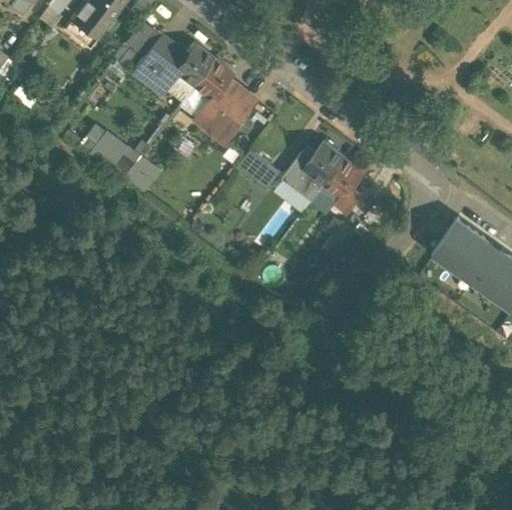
[(1,0),(22,15),(33,0),(1,0)]
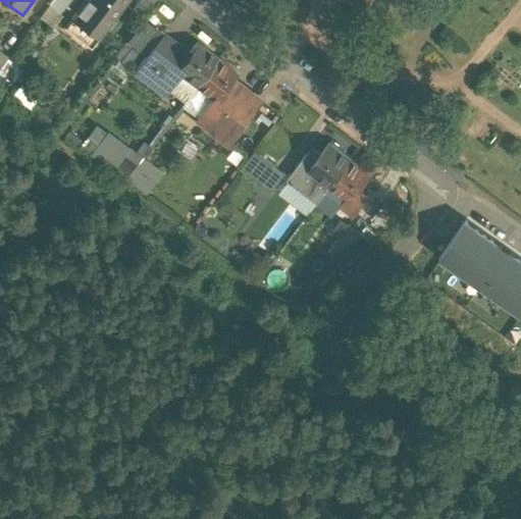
[(52,0),(48,6),(59,14),(69,0),(52,0)]
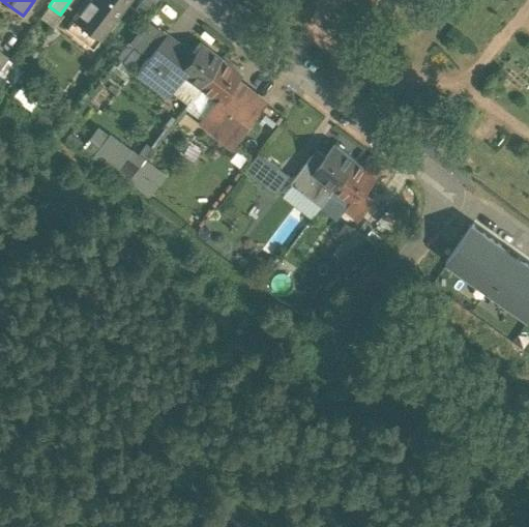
[(87,0),(71,21),(99,41),(129,0),(87,0)]
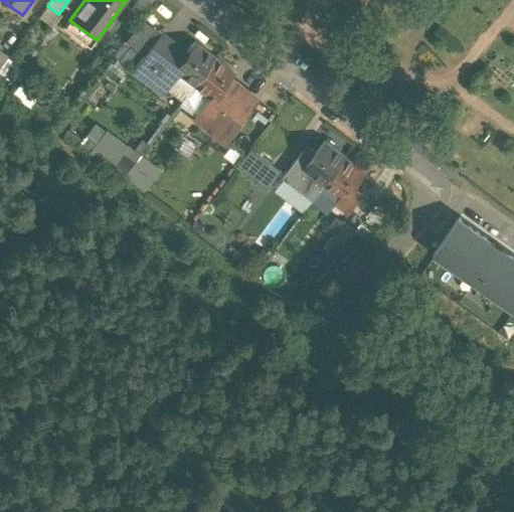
[(176,47),(160,35),(143,59),(158,70),(176,47)]
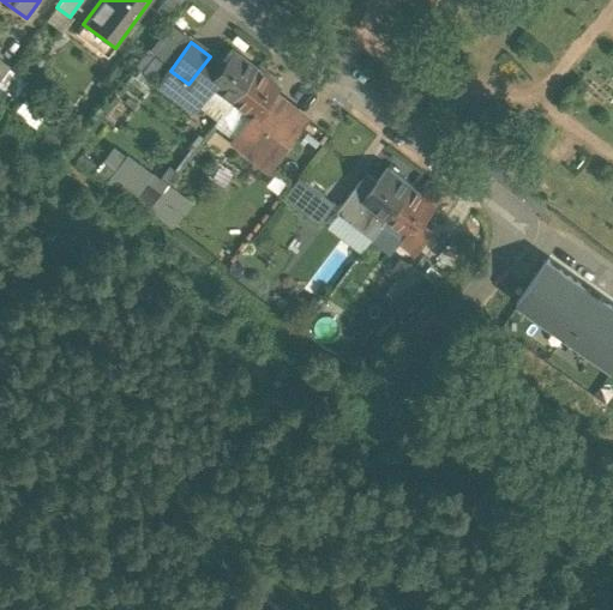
[(221,65),(215,73),(204,65),(188,85),(205,98),(211,90),(229,104),(254,71),(230,53),(221,65)]
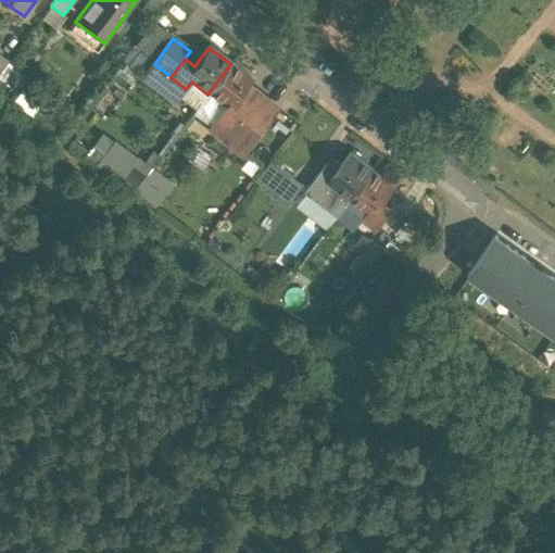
[(171,76),(154,64),(142,79),(174,103),(186,89),(171,77),(185,59),(194,66),(200,59),(190,51),(171,76)]
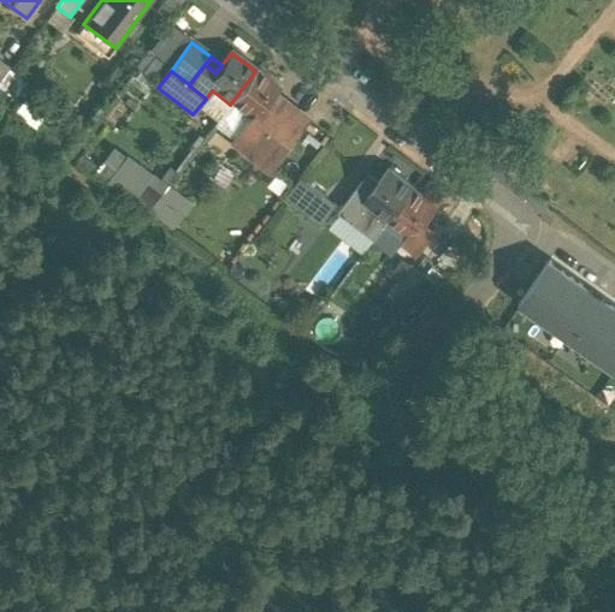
[(281,90),(256,71),(255,71),(230,105),(248,119),(230,143),(268,172),(306,122),(283,104),(278,110),(270,104),(281,90)]
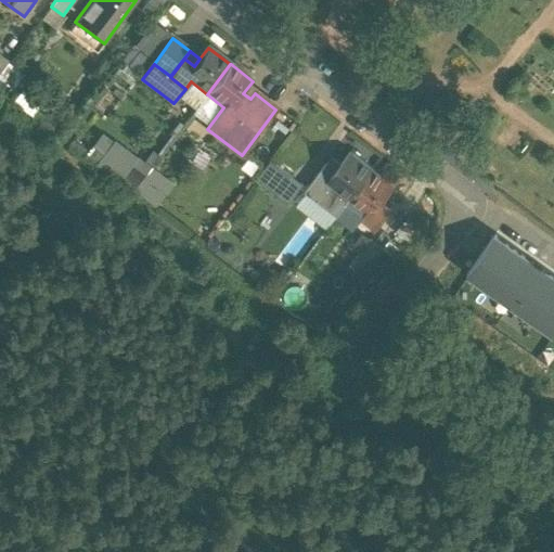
[(149,170),(103,136),(95,146),(104,153),(97,164),(133,191),(149,170)]
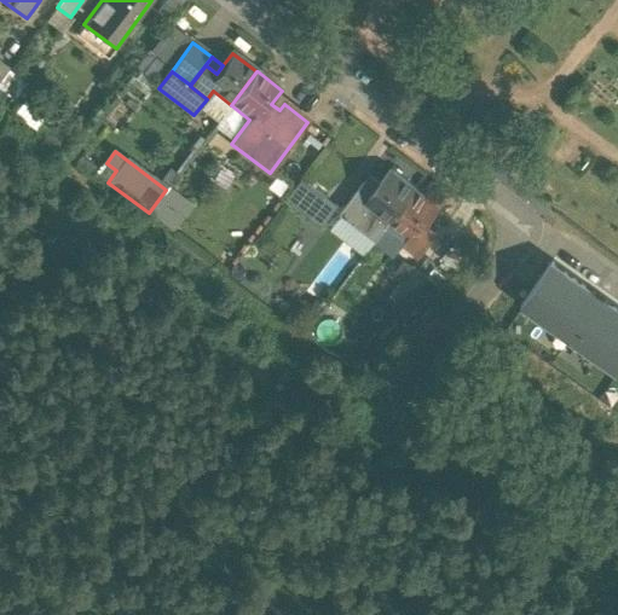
[(390,172),(380,184),(369,177),(339,216),(375,243),(390,224),(415,191),(390,172)]
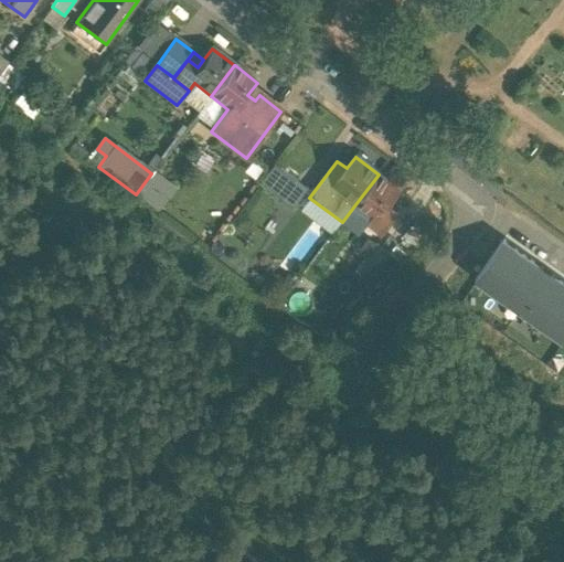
[(155,170),(138,192),(161,210),(178,187),(155,170)]
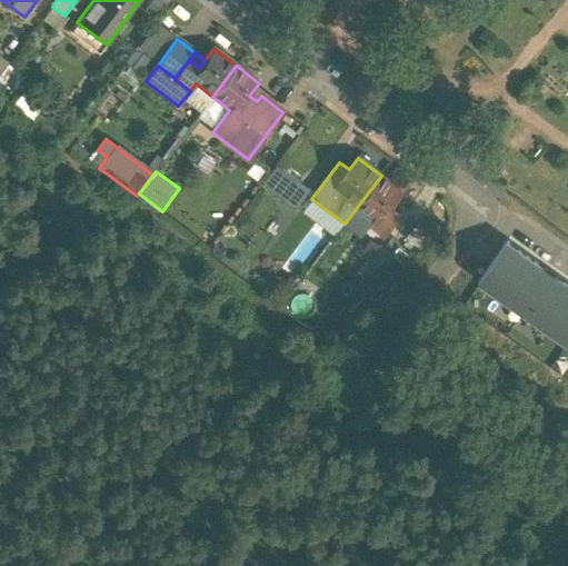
[(402,192),(381,176),(358,206),(375,219),(369,227),(385,238),(399,218),(389,210),(402,192)]
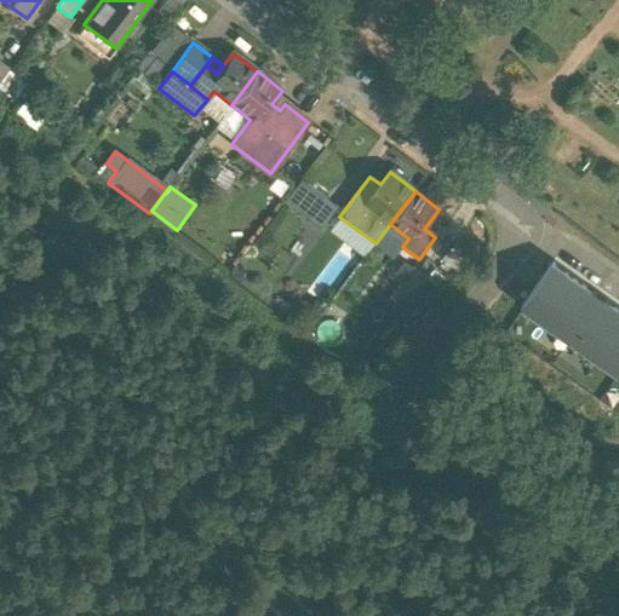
[(336,209),(324,200),(308,222),(321,231),(336,209)]
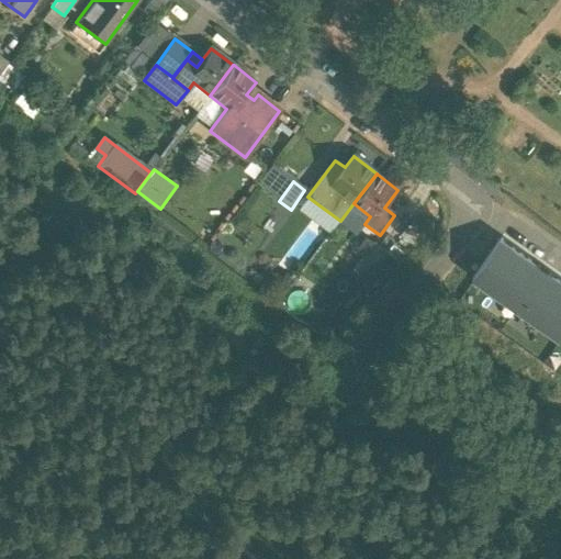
[(560,284),(501,243),(502,241),(501,239),(472,279),(474,280),(475,279),(558,337),(557,338),(560,341),(560,337),(560,284)]
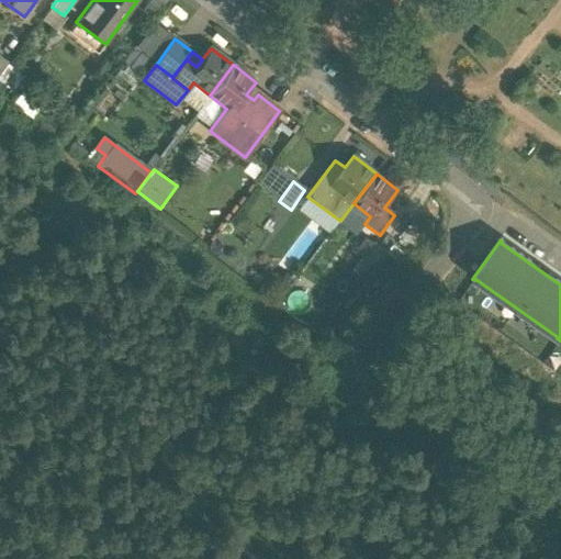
[(376,242),(355,265),(368,277),(388,254),(376,242)]
